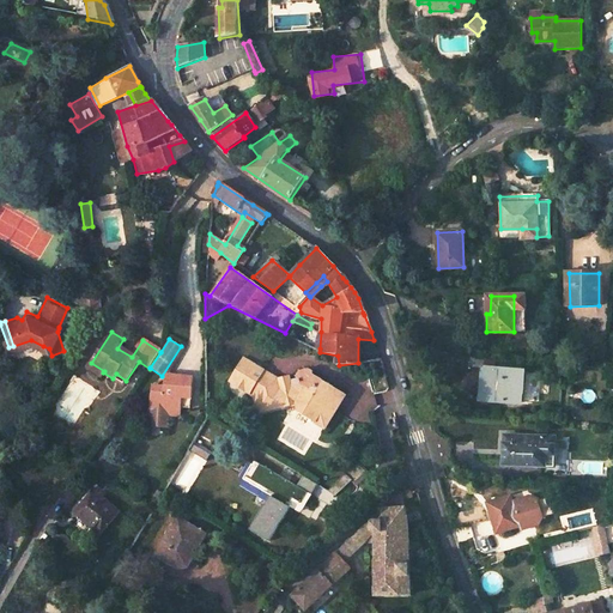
[(298,412),(325,429),(345,394),(311,374),(314,371),(311,370),(309,369),(307,369),(304,370),(303,371),(301,372),(299,374),(298,375),(298,377),(297,378),(290,380),(292,386),(279,389),(277,378),(242,357),(228,381),(254,395),(258,412),(296,404),(298,412)]
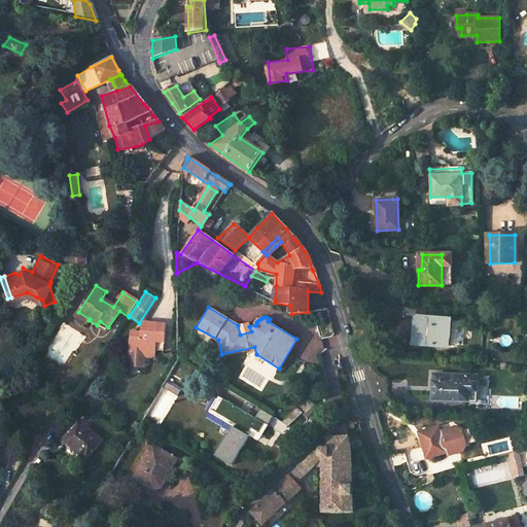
[(86,324),(89,320),(90,319),(78,312),(75,317),(86,324)]
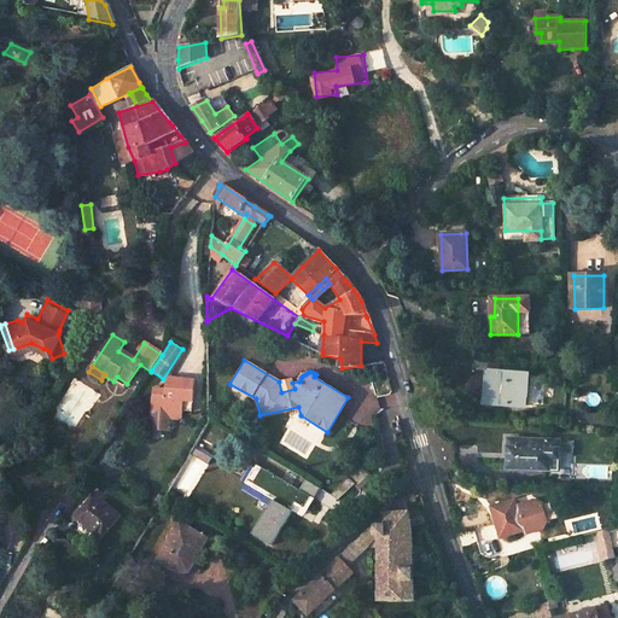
[(485,371),(484,397),(497,398),(497,404),(519,407),(522,373),(485,371)]
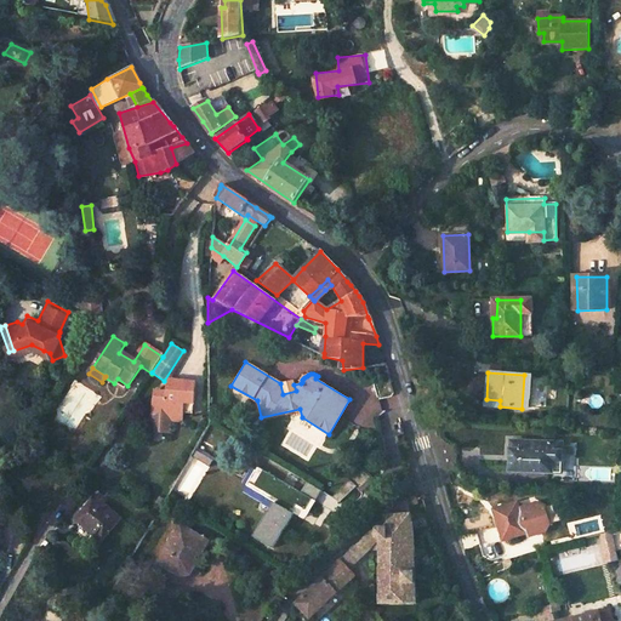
[(125,391),(127,386),(118,379),(114,383),(125,391)]
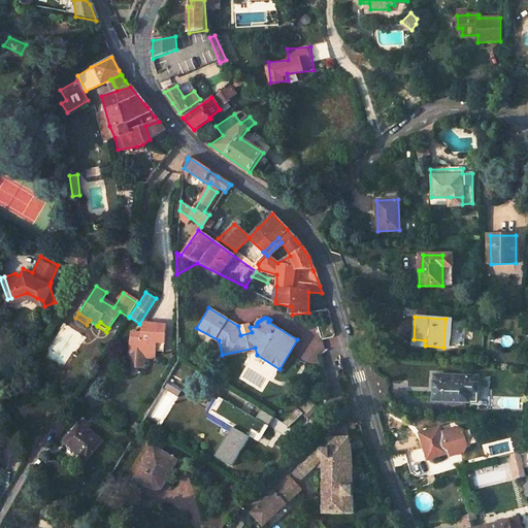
[(138,334),(129,333),(127,352),(143,354),(142,359),(153,360),(154,353),(155,342),(163,343),(164,326),(139,324),(138,334)]
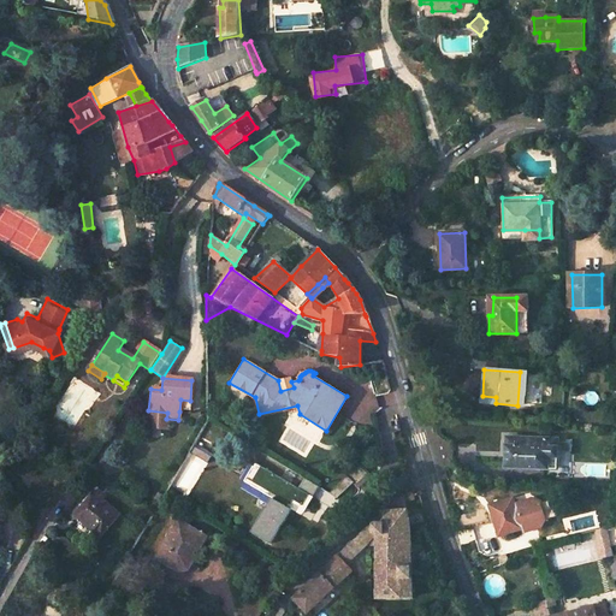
[(291,378),(278,380),(280,391),(294,388),(291,381),(291,378)]
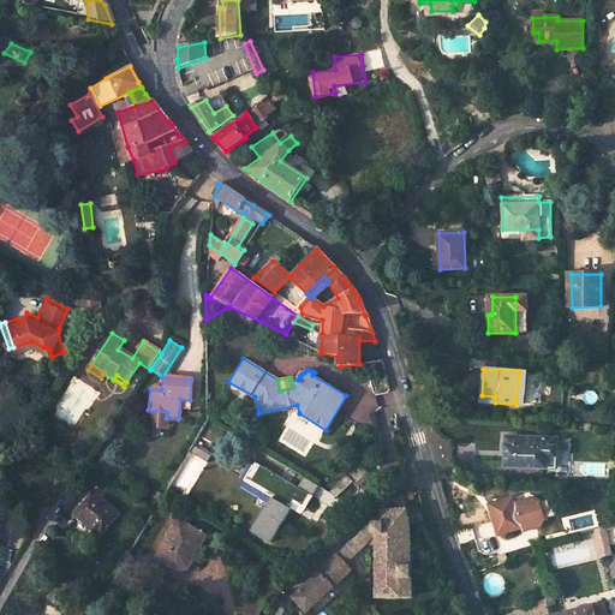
[(190,400),(180,399),(179,411),(189,412),(190,400)]
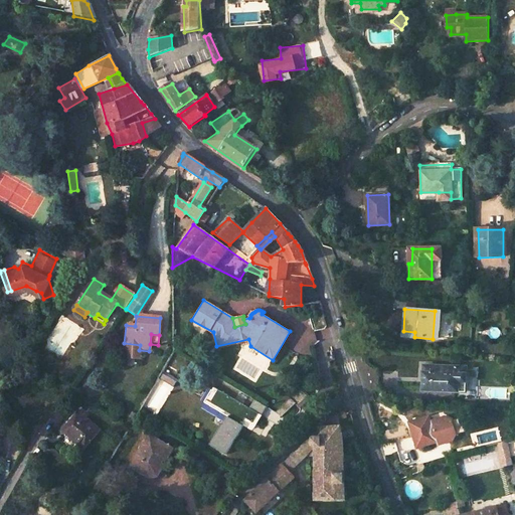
[(424,365),(422,389),(459,391),(460,381),(467,382),(468,366),(424,365)]
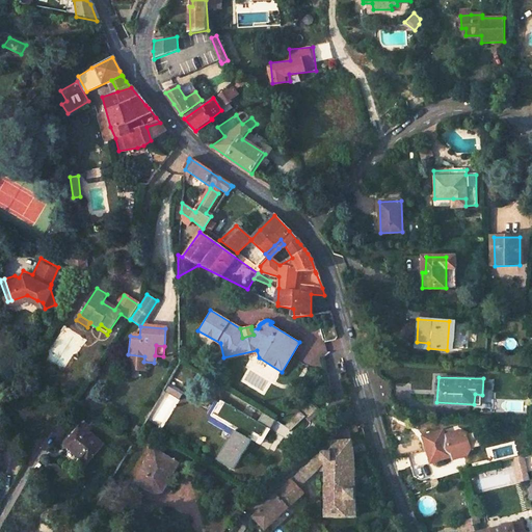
[(177,402),(180,396),(165,387),(161,393),(177,402)]
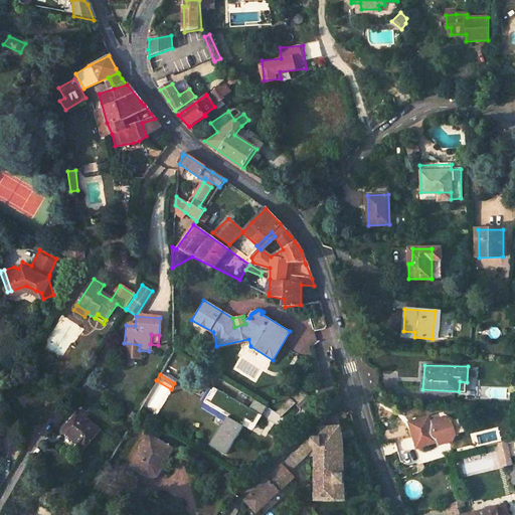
[(225,455),(242,425),(239,423),(241,420),(242,421),(245,418),(252,422),(258,414),(261,415),(266,406),(255,400),(250,408),(216,387),(208,401),(229,413),(210,447),(225,455)]
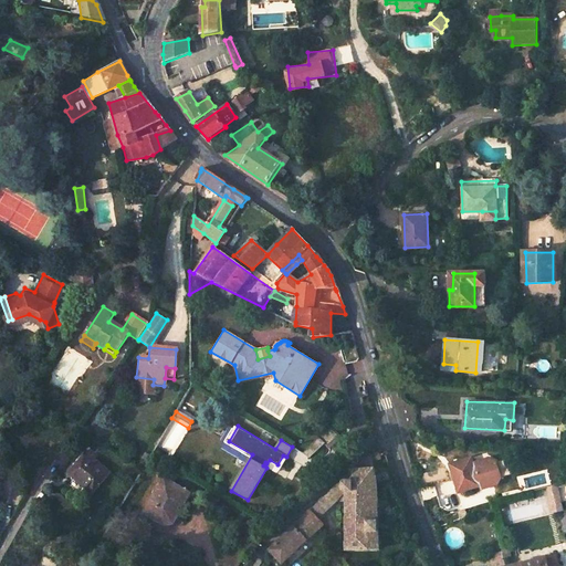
[(327,447),(339,436),(331,427),(303,453),(310,457),(324,443),(327,447)]
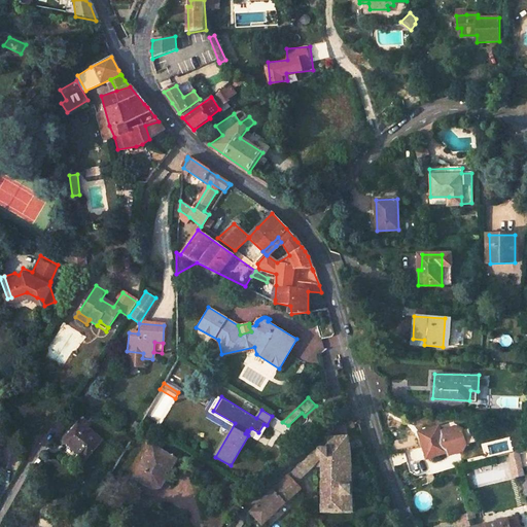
[(79,421),(63,441),(85,461),(102,441),(79,421)]
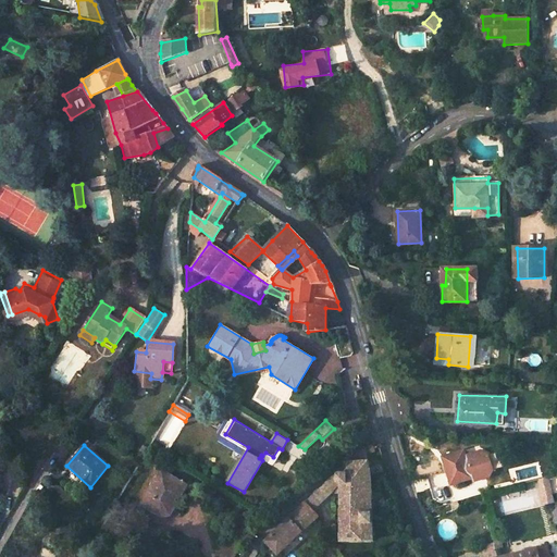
[(356,450),(318,489),(325,496),(330,492),(339,491),(342,540),(362,539),(362,521),(371,521),(370,471),(363,448),(360,449),(356,450)]
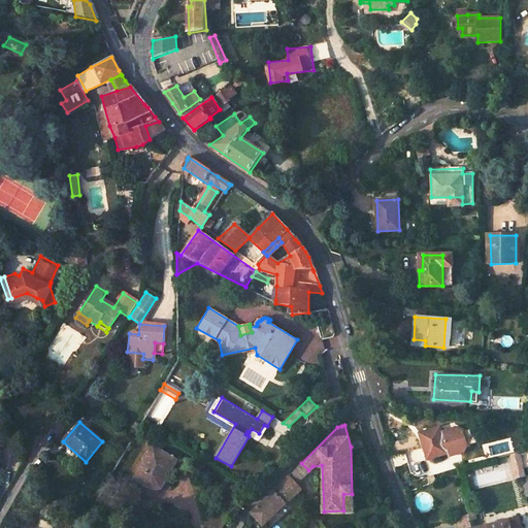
[(419,432),(427,458),(447,452),(446,449),(455,446),(449,428),(440,431),(438,426),(419,432)]
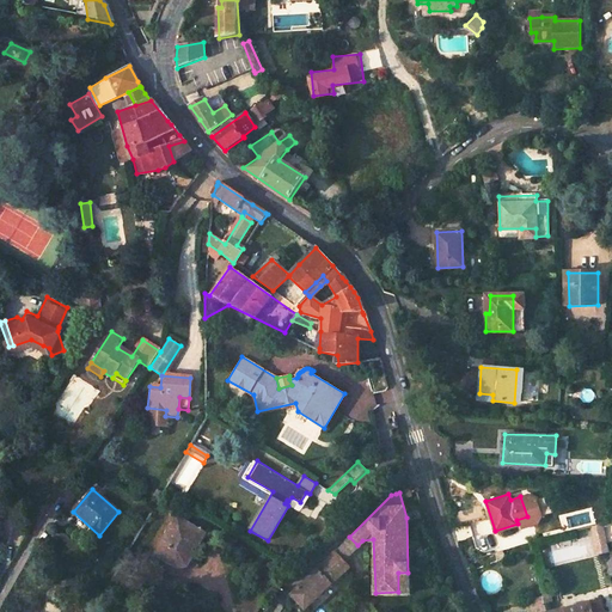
[(516,520),(518,524),(519,527),(537,521),(540,515),(536,499),(528,494),(520,496),(527,516),(516,520)]
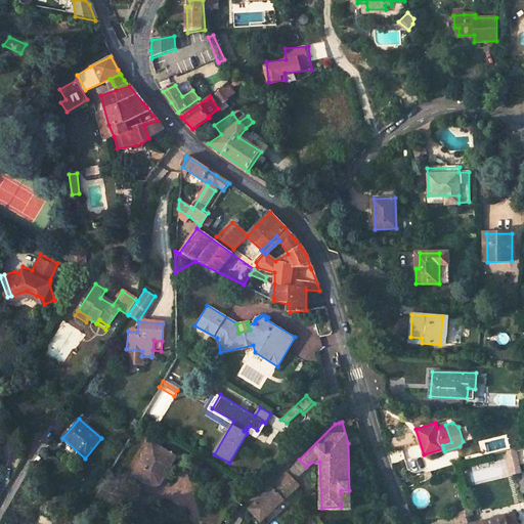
[(150,445),(132,477),(140,483),(141,480),(144,482),(148,483),(154,482),(157,481),(161,478),(163,479),(175,460),(150,445)]
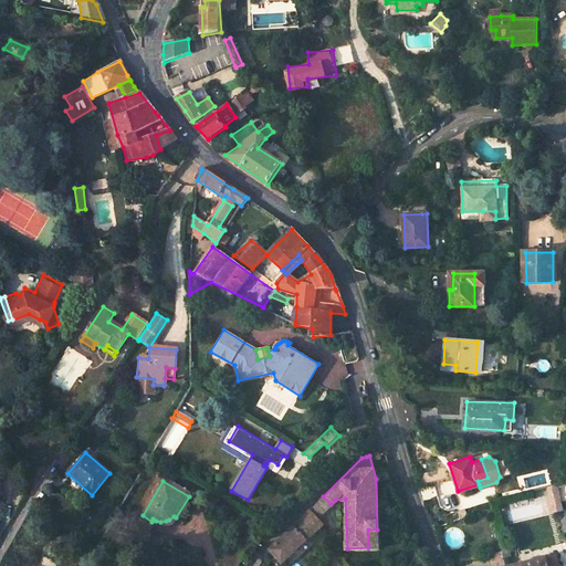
[(557,482),(546,485),(552,511),(564,509),(557,482)]
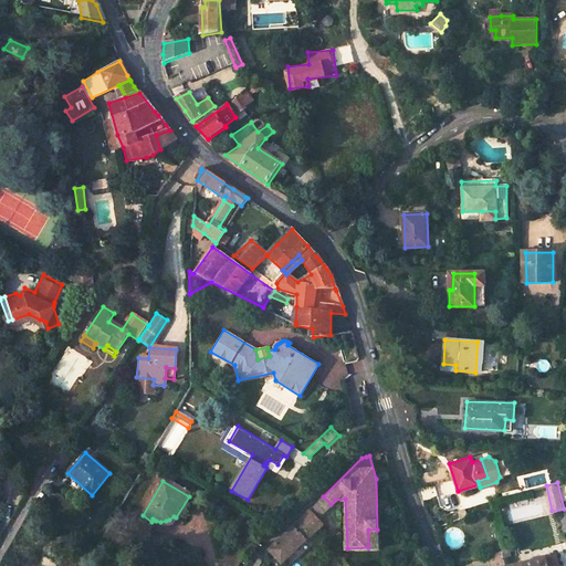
[(316,519),(331,504),(323,496),(308,510),(316,519)]
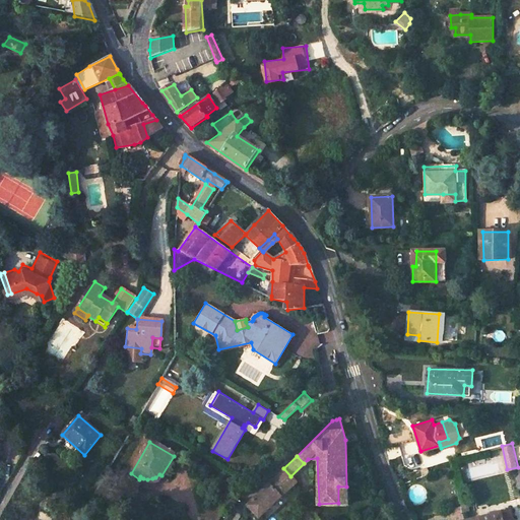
[(264,489),(248,505),(261,517),(296,481),(290,476),(283,468),(264,489)]
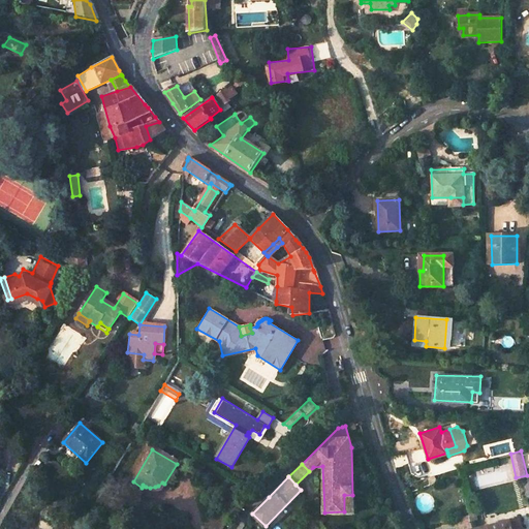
[(344,495),(344,511),(353,511),(352,495),(344,495)]
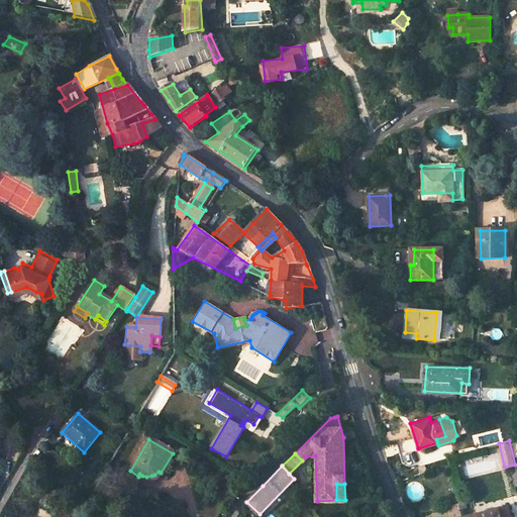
[(510,516),(508,507),(499,510),(499,508),(462,516),(510,516)]
